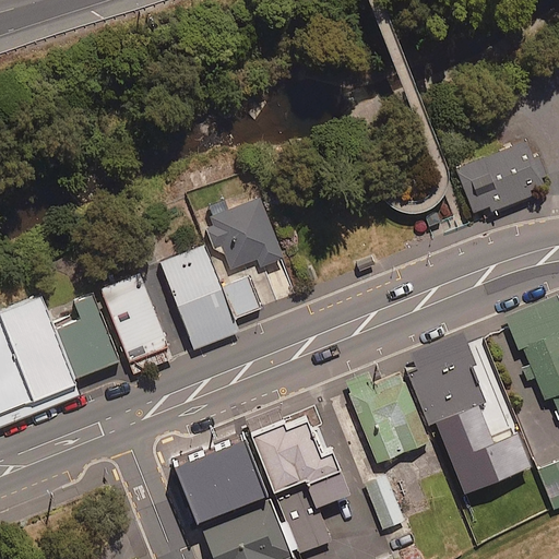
[(544,185),(526,140),(456,167),(475,213),(490,207),(492,212),(532,195),(530,190),(544,185)]
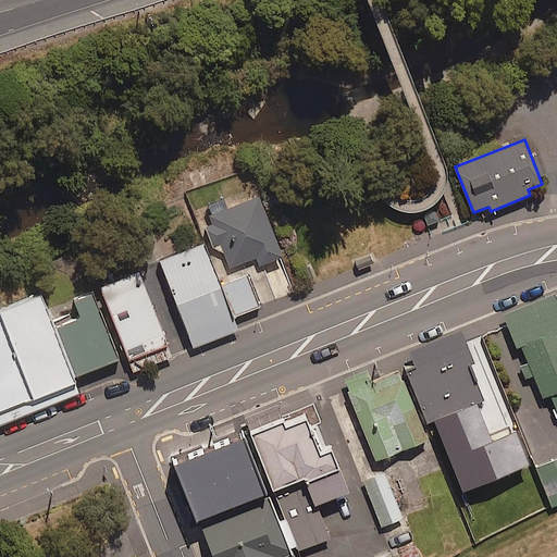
[(260,195),(208,214),(212,224),(205,226),(213,248),(223,251),(231,269),(256,259),(258,265),(284,257),(260,195)]
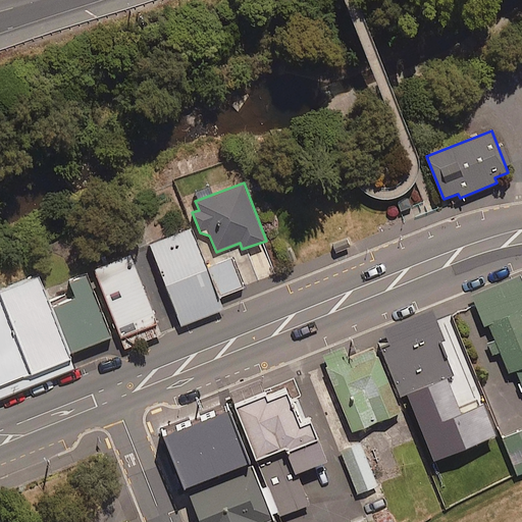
[(408,198),(398,202),(402,211),(411,207),(408,198)]
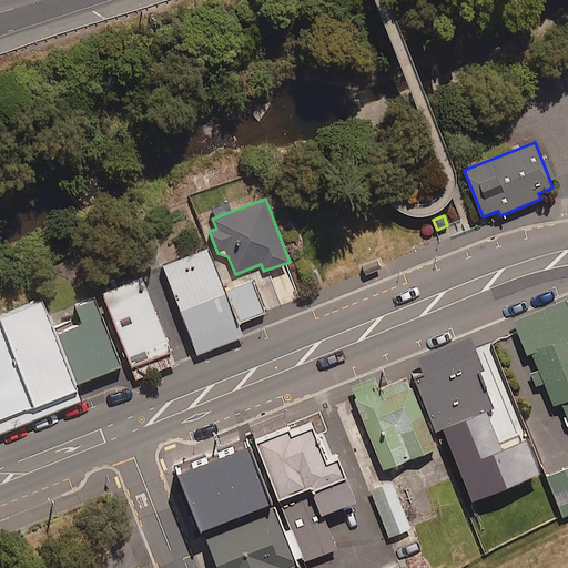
[(209,247),(162,265),(192,341),(265,313),(252,279),(225,290),(209,247)]
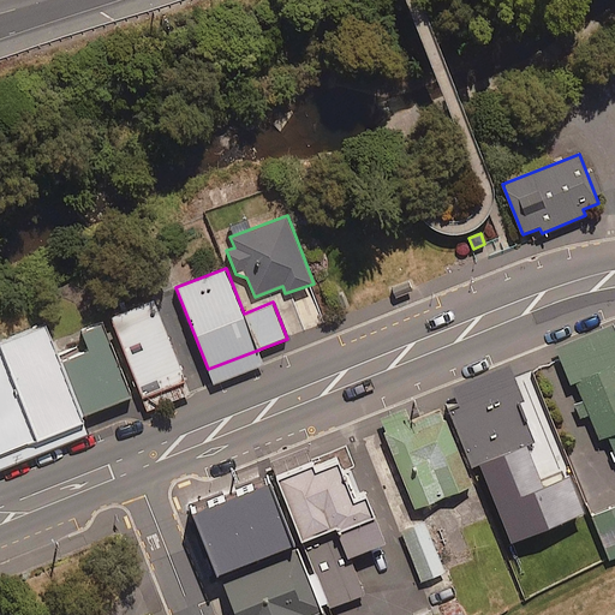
[(154,300),(111,317),(142,398),(185,380),(154,300)]
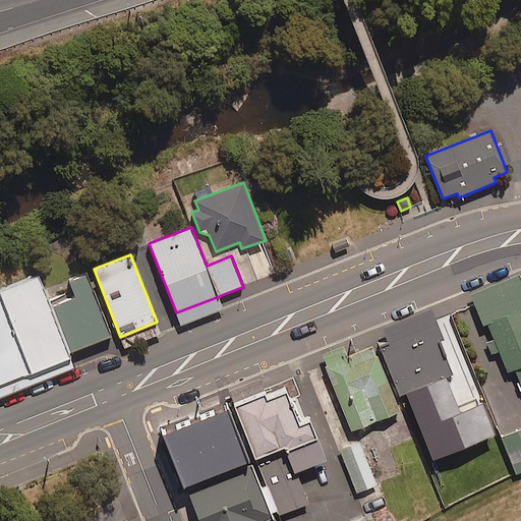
[(50,305),(68,353),(112,336),(88,274),(70,281),(75,296),(50,305)]
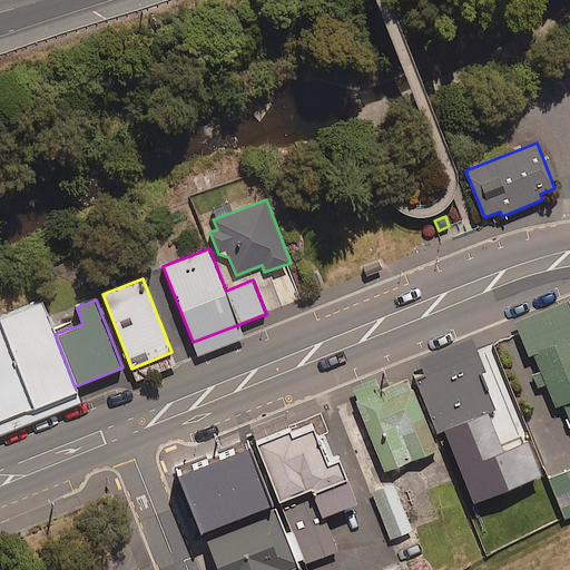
[(0,316),(0,317),(35,408),(78,392),(75,386),(55,334),(42,301),(0,316)]
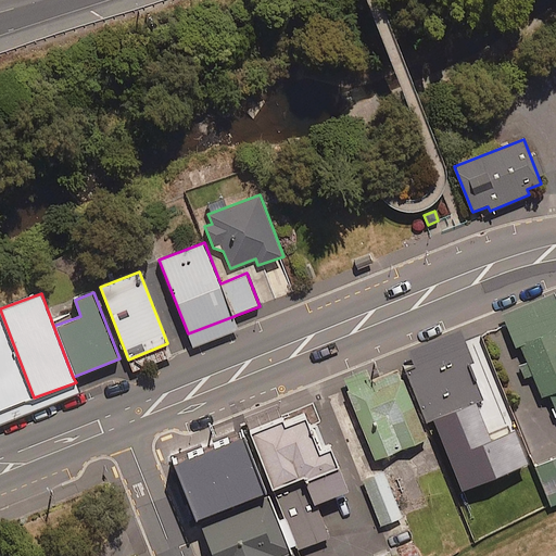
[(536,390),(544,387),(555,414),(555,300),(555,301),(506,320),(536,390)]
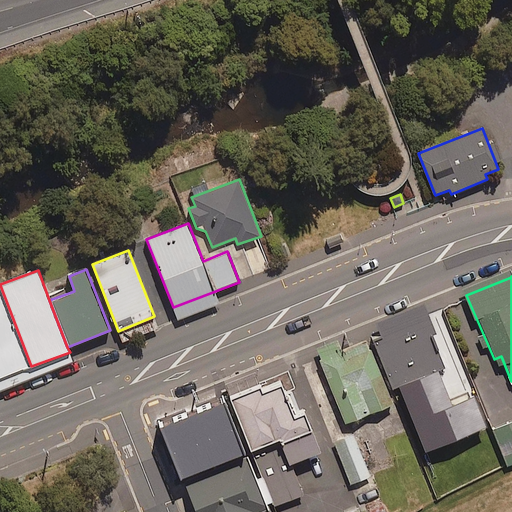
[(0,378),(31,366),(0,285),(0,378)]
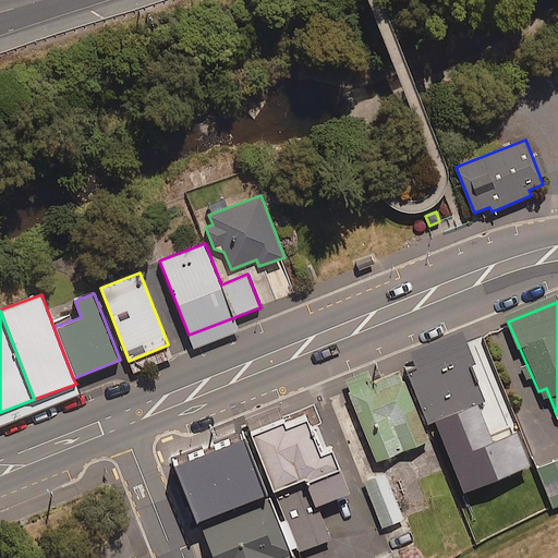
[(459,483),(524,455),(513,432),(508,420),(486,429),(471,395),(480,390),(464,355),(469,353),(463,339),(412,359),(414,362),(408,365),(459,483)]
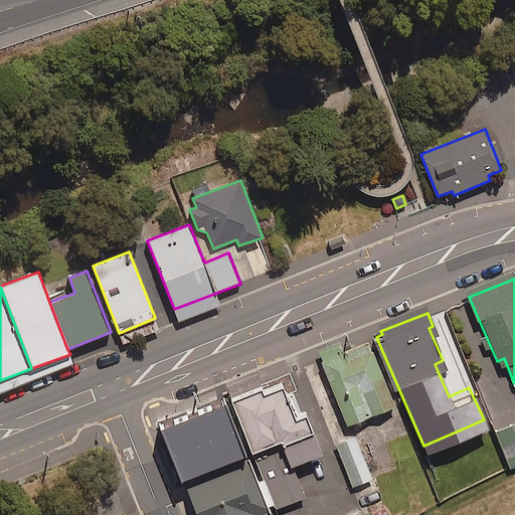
[(367,340),(358,343),(344,335),(315,347),(345,422),(392,403),(367,340)]
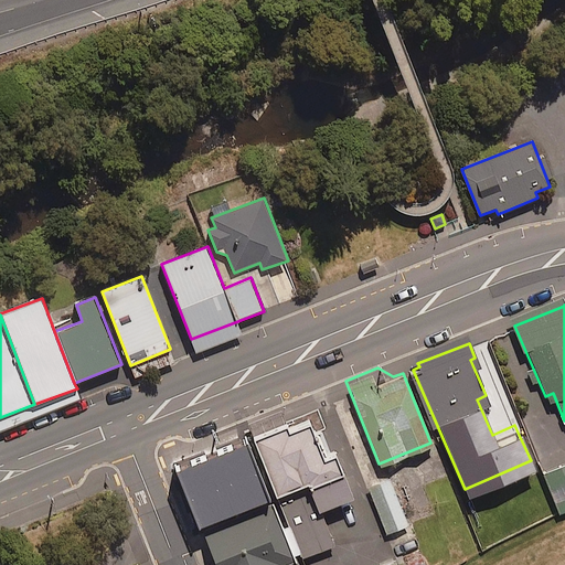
[(247,432),(273,496),(297,554),(331,541),(317,502),(349,491),(330,443),(317,448),(302,411),(281,418),(279,414),(246,426),(247,432)]
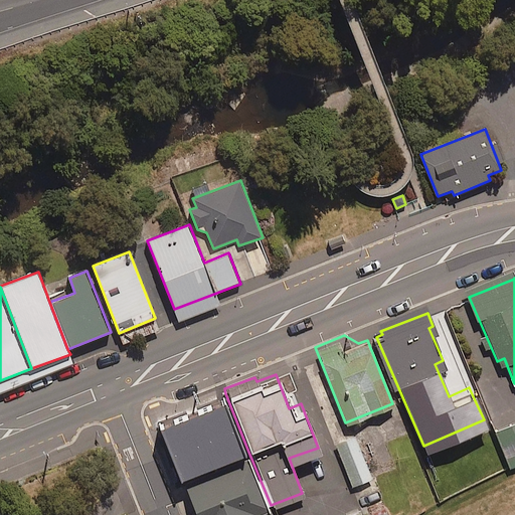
[(246,458),(226,404),(161,430),(182,483),(246,458)]
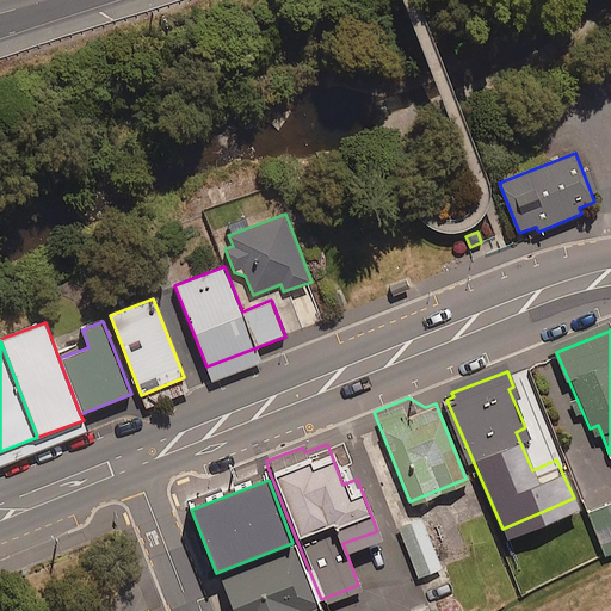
[(604,553),(610,549),(610,497),(586,507),(604,553)]
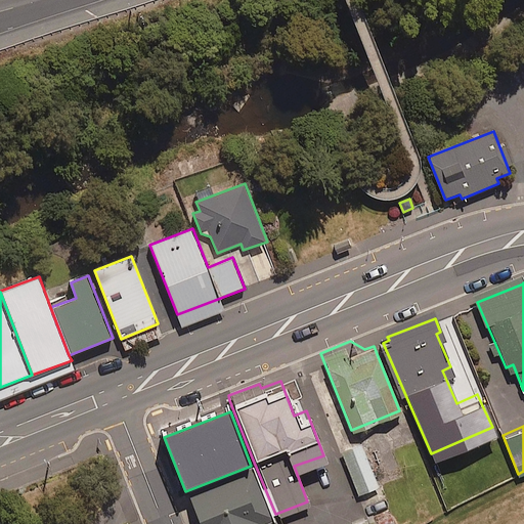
[(357,492),(377,484),(360,442),(340,450),(357,492)]
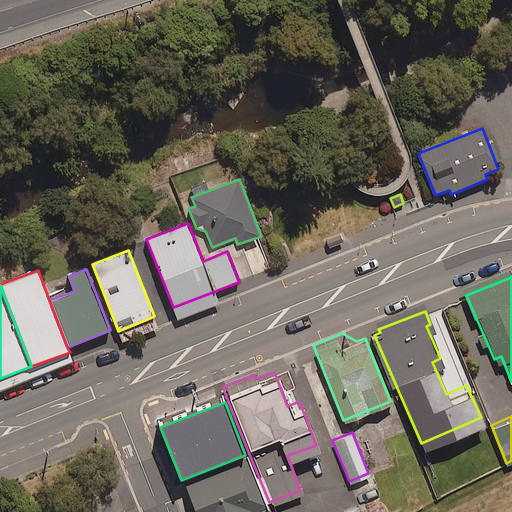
[(270,511),(248,456),(185,481),(197,511),(270,511)]
